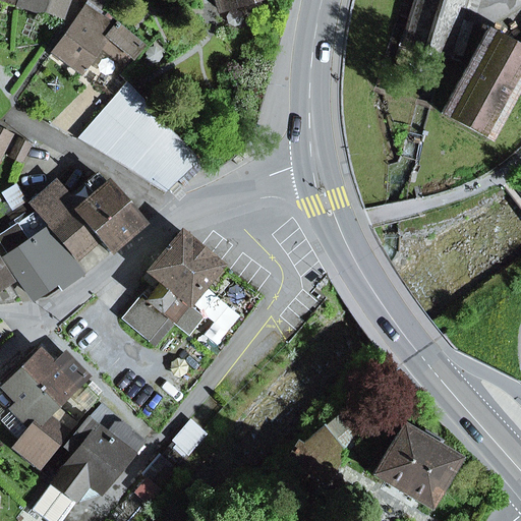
[(20,0),(18,6),(35,12),(39,4),(40,0),(20,0)]
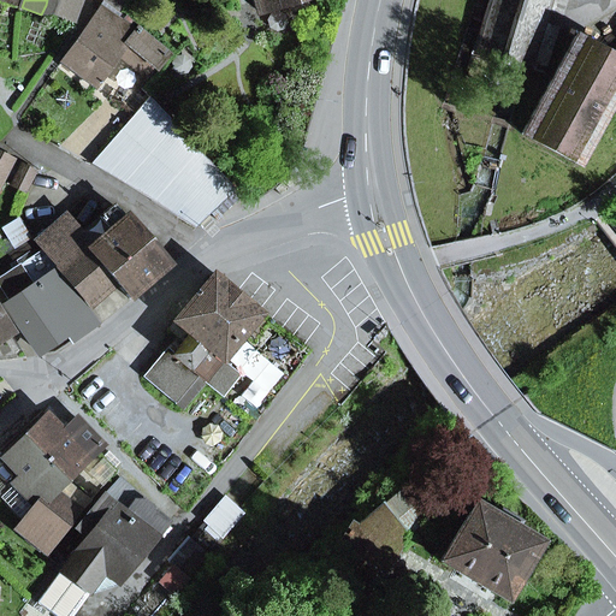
[(75,0),(47,0),(46,5),(70,16),(75,0)]
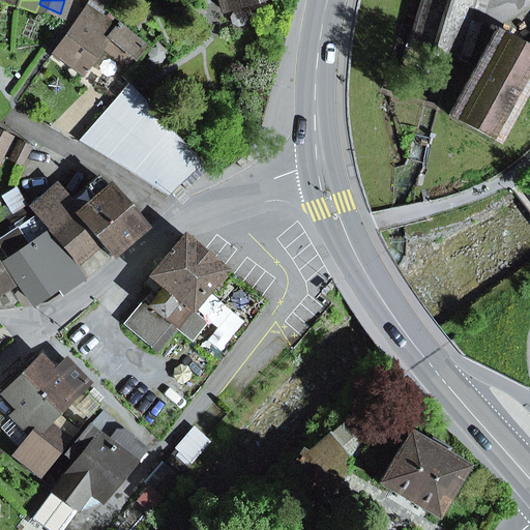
[(218,0),(223,10),(254,0),(218,0)]
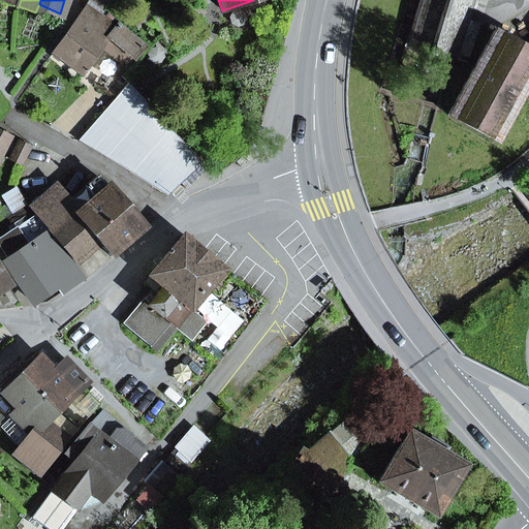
[(450,58),(453,59),(470,0),(423,0),(409,45),(438,55),(444,57),(450,58)]
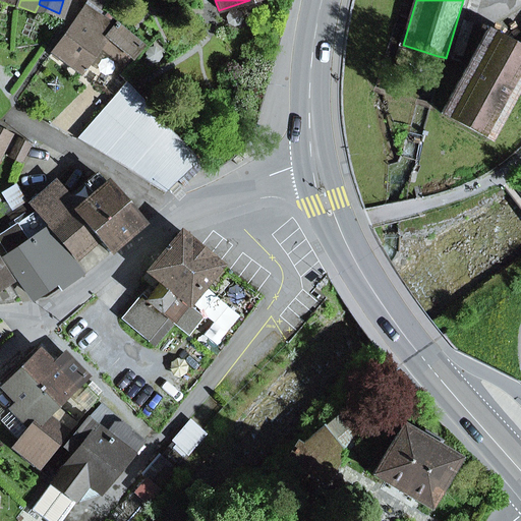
[(55,51),(80,71),(108,38),(132,58),(142,46),(105,15),(100,20),(85,8),(55,51)]
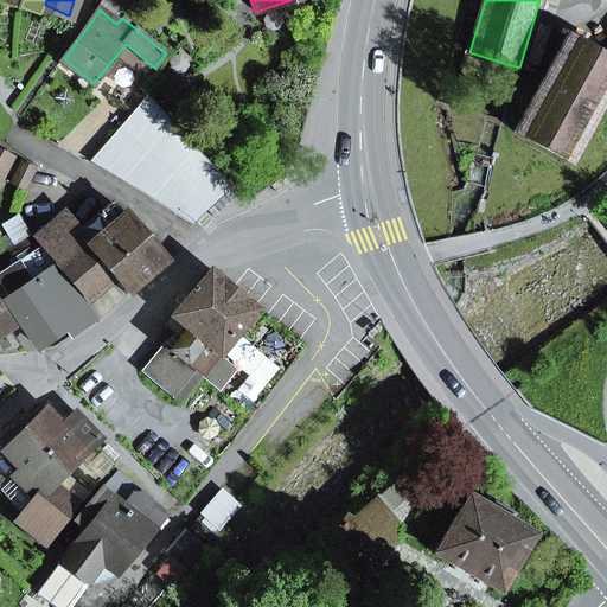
[(513,132),(568,161),(606,90),(606,57),(567,36),(513,132)]
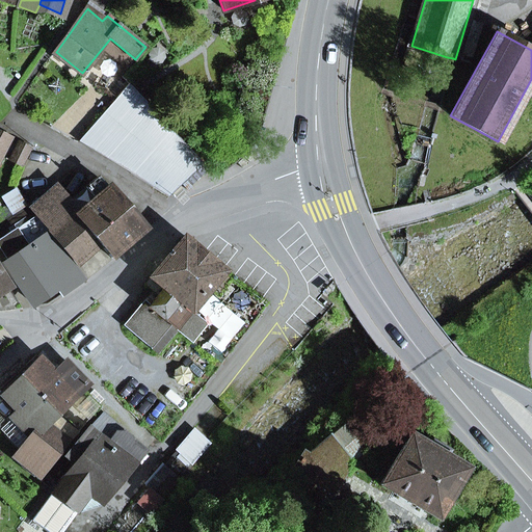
[(204,164),(130,84),(79,141),(168,197),(204,164)]
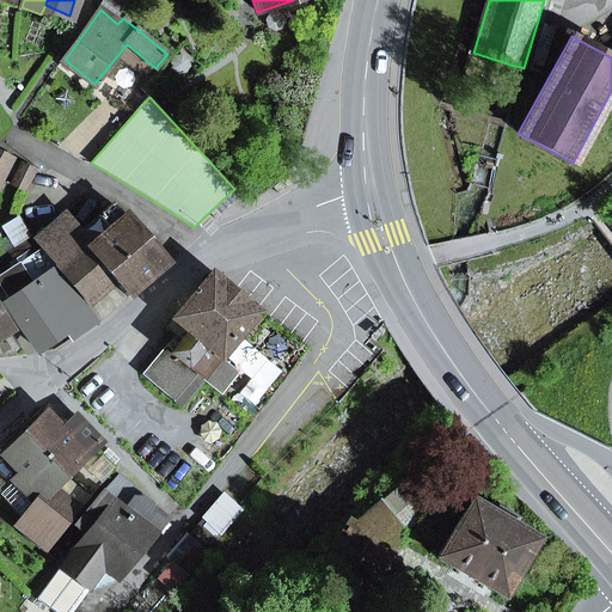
[(0,184),(12,160),(0,153),(0,184)]
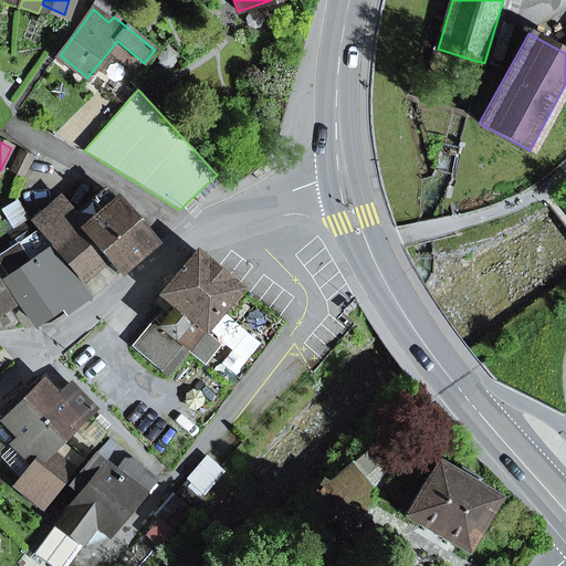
[(107,261),(118,274),(156,243),(117,198),(114,200),(104,189),(75,215),(70,218),(107,261)]
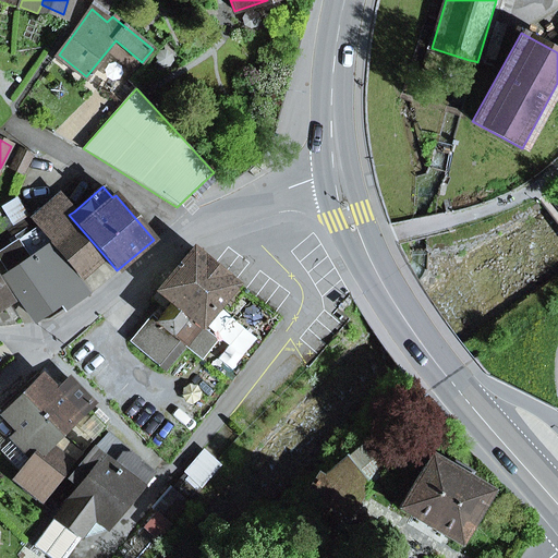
[(76,269),(82,277),(106,257),(69,215),(74,211),(61,196),(34,220),(39,227),(53,243),(76,269)]
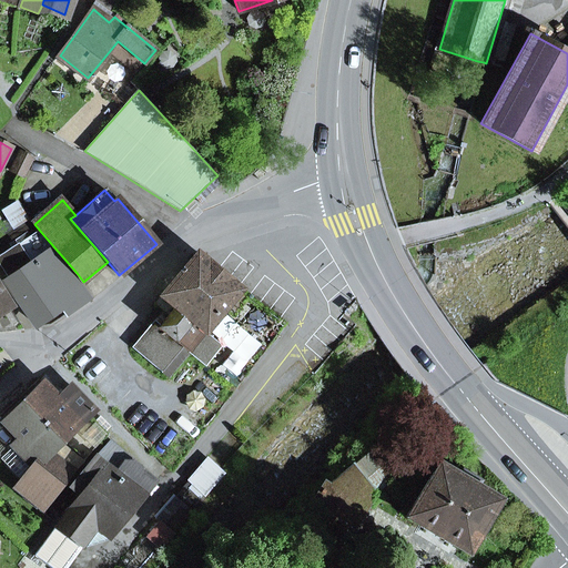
[(62,306),(31,263),(54,247),(40,231),(0,256),(0,263),(9,277),(4,280),(36,325),(60,308),(66,315),(67,315),(61,307),(62,306)]
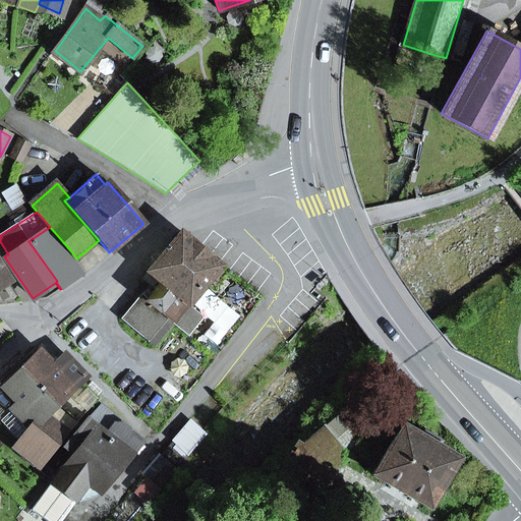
[(56,282),(61,289),(83,274),(68,253),(71,251),(50,227),(29,241),(57,281),(56,282)]
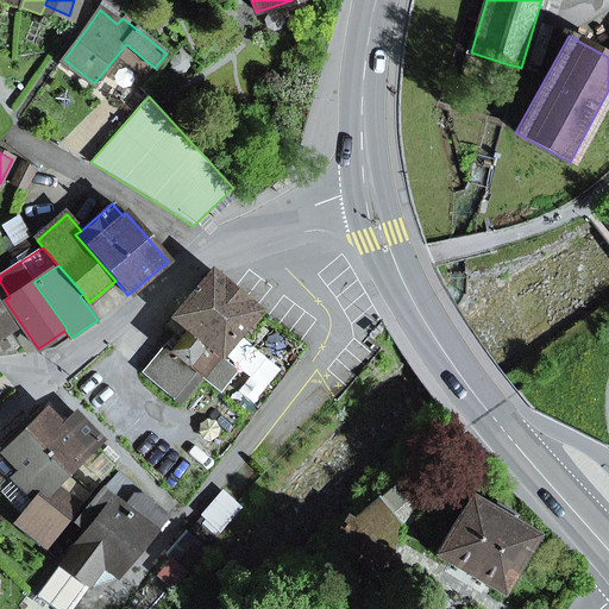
[(252,318),(258,312),(211,272),(173,318),(188,331),(171,350),(165,345),(143,372),(181,405),(202,377),(220,393),(237,371),(220,357),(242,331),(250,339),(262,326),(252,318)]
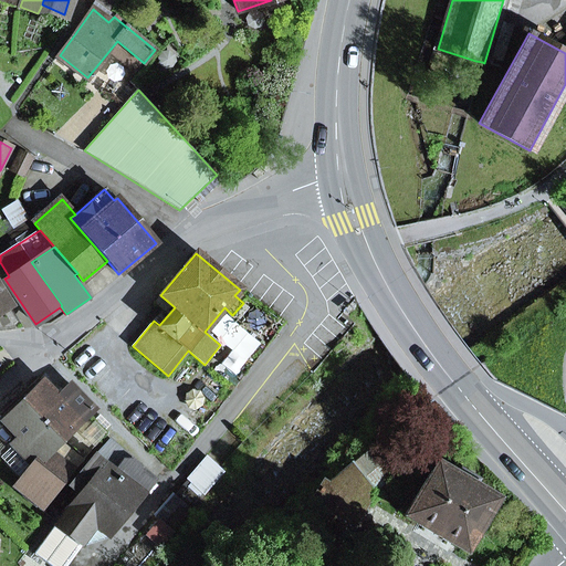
[(0,313),(11,306),(0,289),(0,313)]
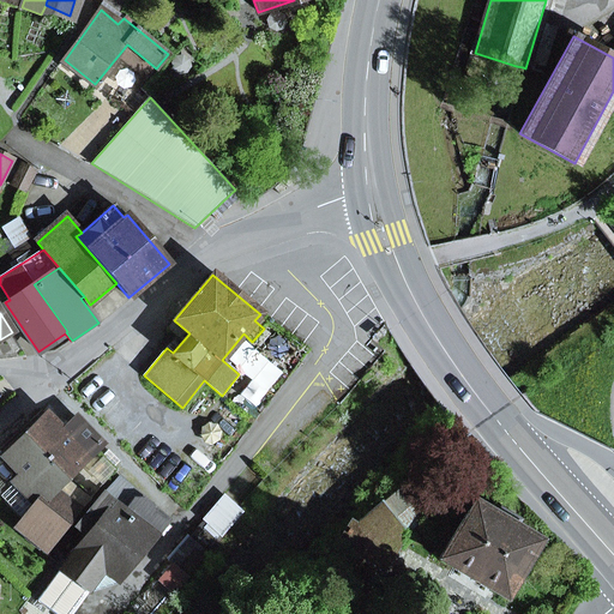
[(62,431),(47,415),(26,437),(67,477),(102,444),(77,417),(70,425),(62,431)]
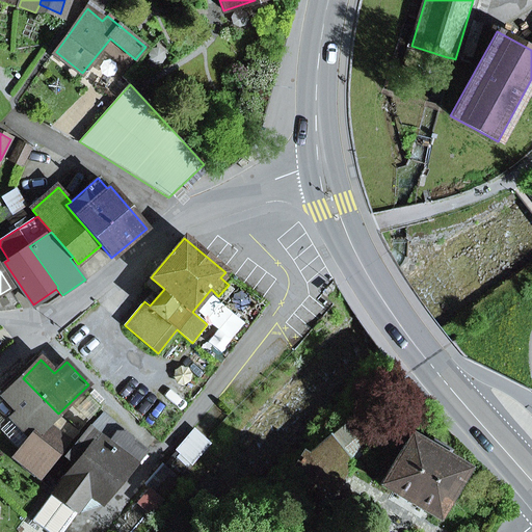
[(41,478),(59,455),(60,455),(71,443),(47,425),(58,414),(23,378),(3,397),(18,411),(11,418),(15,422),(4,433),(21,450),(15,457),(41,478)]
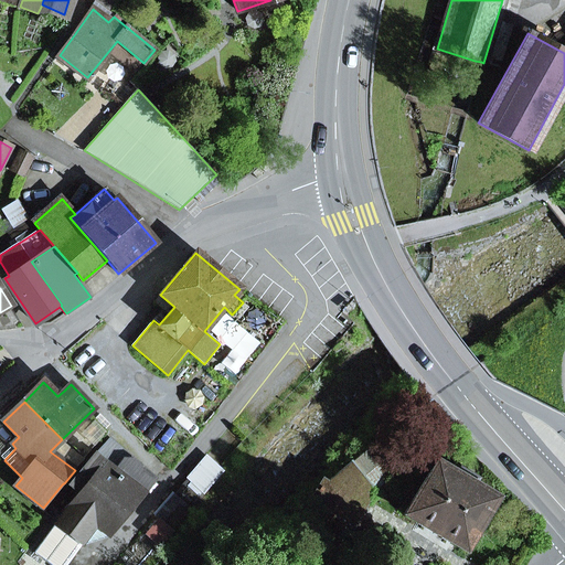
[(386,436),(407,462),(413,458),(392,432),(386,436)]
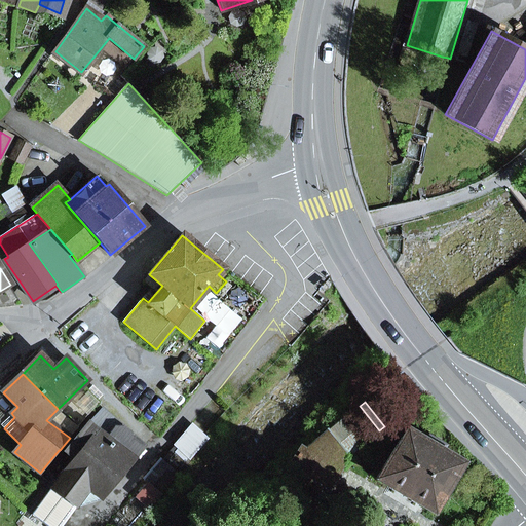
[(379,430),(360,406),(328,433),(348,456),(379,430)]
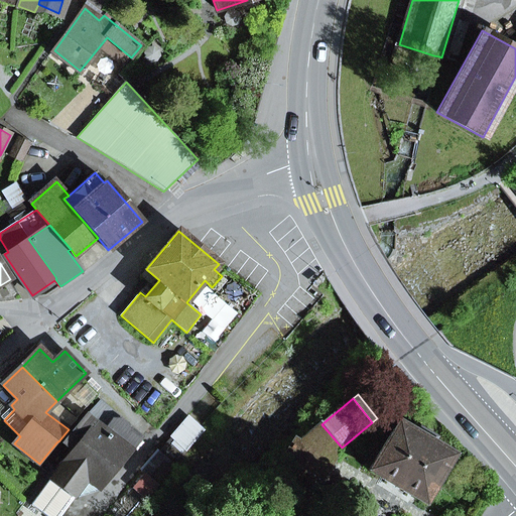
[(100,401),(71,435),(116,470),(143,437),(100,401)]
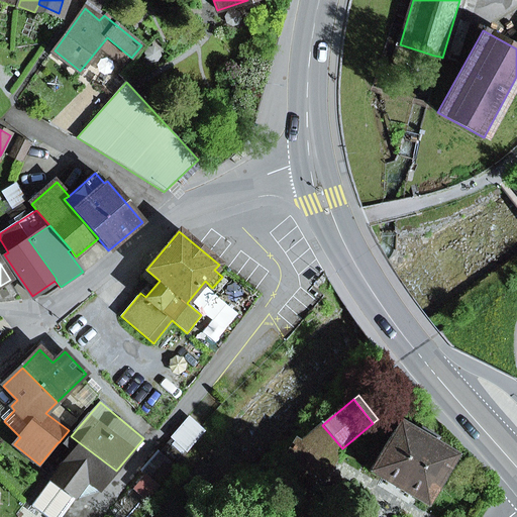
[(184,448),(186,450),(199,435),(185,422),(141,472),(157,485),(174,466),(171,463),(184,448)]
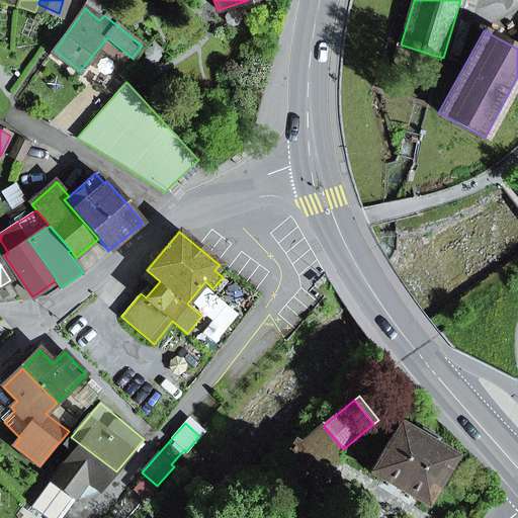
[(400,423),(370,471),(426,505),(455,456),(435,445),(439,439),(423,429),(419,435),(400,423)]
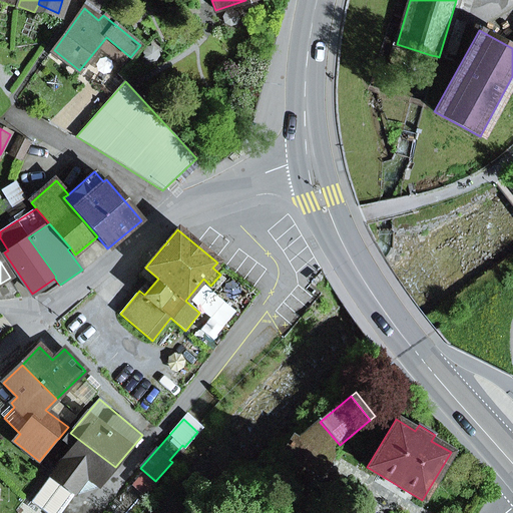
[(99,486),(115,467),(70,433),(49,457),(59,464),(30,502),(45,512),(59,512),(74,493),(99,486)]
